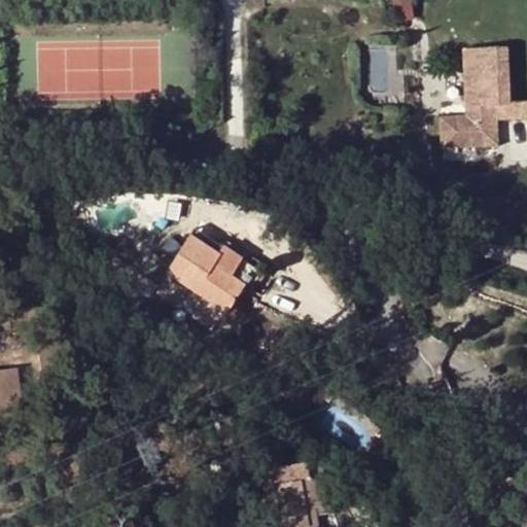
[(506,46),(462,48),(465,116),(440,117),(442,146),(496,144),(495,118),(526,117),(526,101),(508,103),(506,46)]
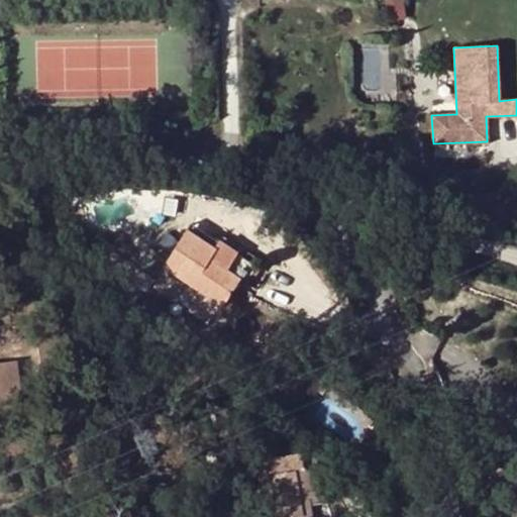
[(179,113),(178,113),(178,127),(190,127),(189,113),(179,113)]
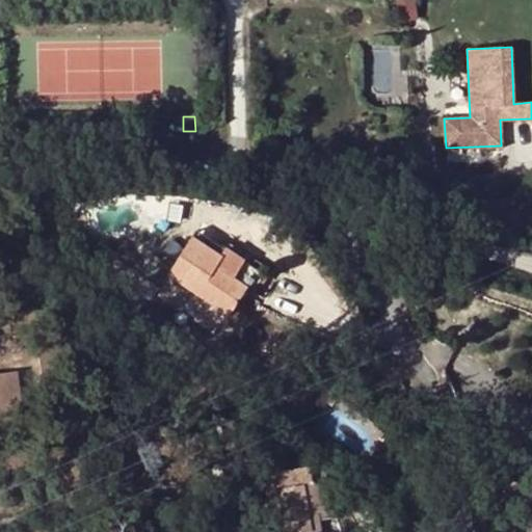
[(192,238),(206,245),(210,239),(197,231),(192,238)]
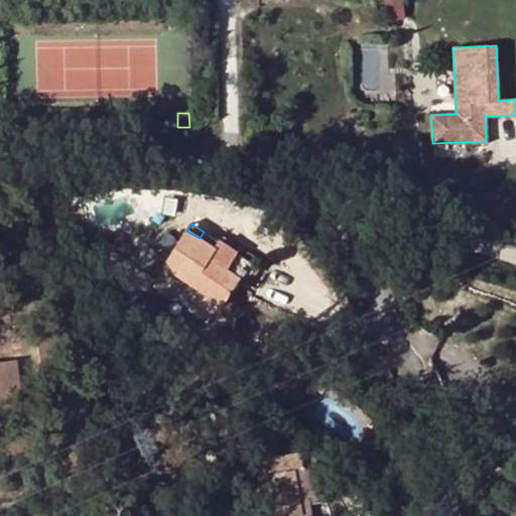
[(200,238),(186,231),(182,237),(214,254),(221,243),(204,232),(200,238)]
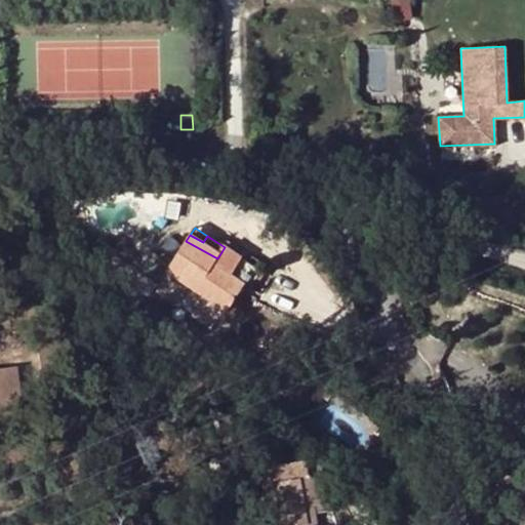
[(228,311),(245,284),(213,265),(217,258),(186,241),(166,271),(228,311)]
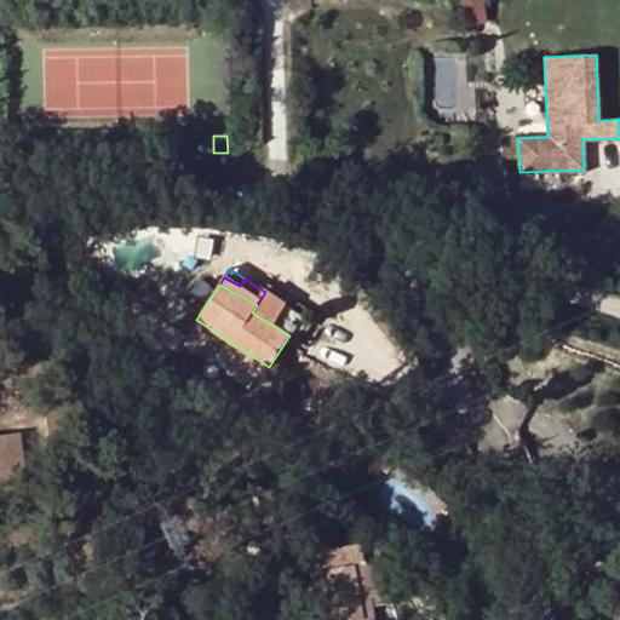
[(294,327),(302,315),(265,292),(257,305),(294,327)]
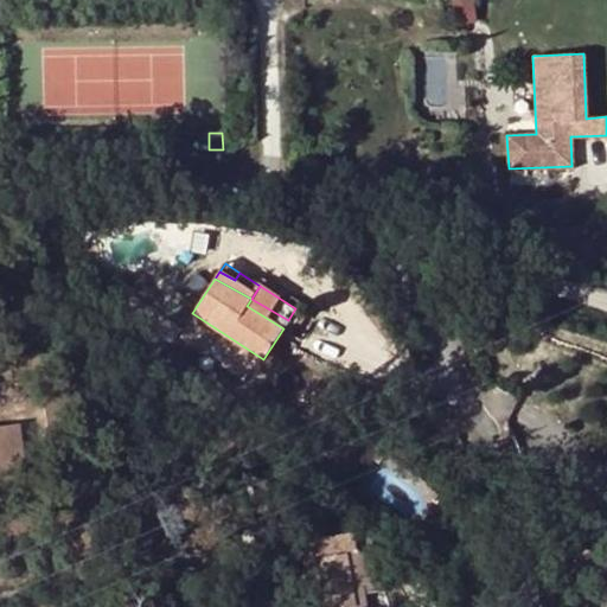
[(247,306),(283,328),(288,320),(251,299),(247,306)]
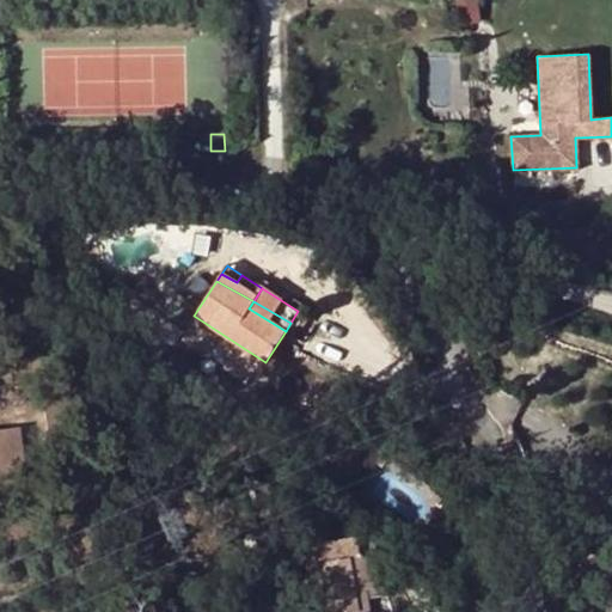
[(0,478),(25,475),(18,429),(0,432),(0,478)]
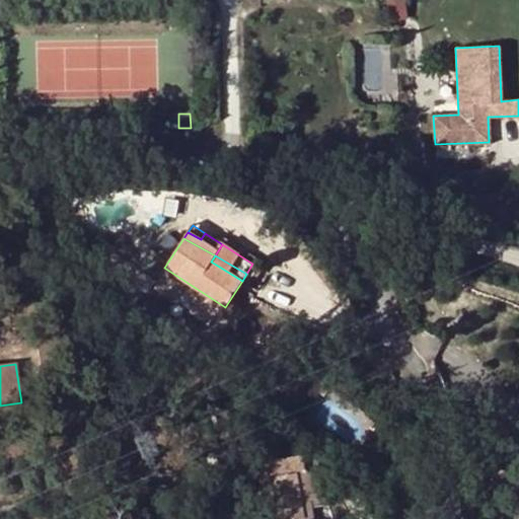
[(328,390),(324,387),(319,393),(323,396),(328,390)]
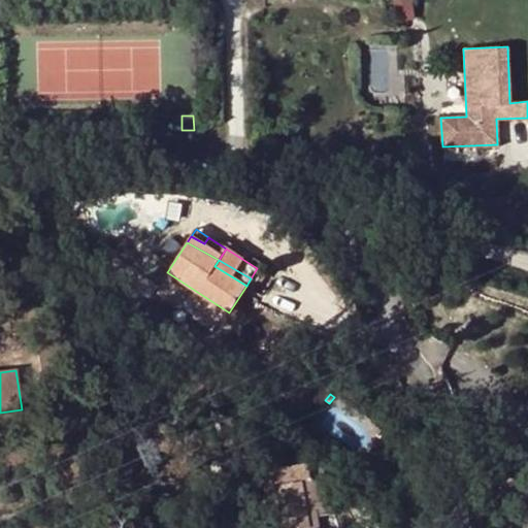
[(389,451),(382,443),(366,462),(374,468),(389,451)]
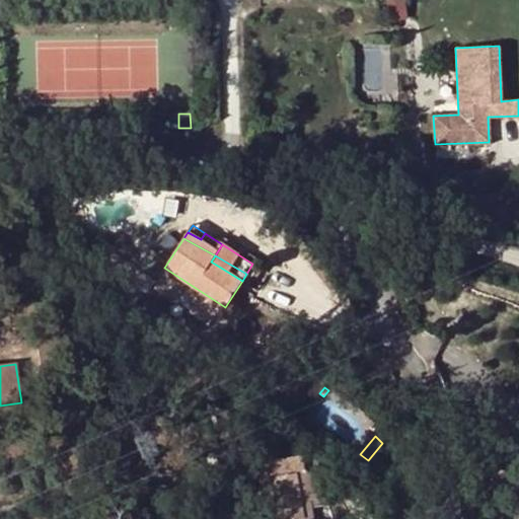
[(304,472),(301,459),(266,464),(269,479),(258,482),(266,518),(312,518),(309,501),(319,500),(313,471),(304,472)]
